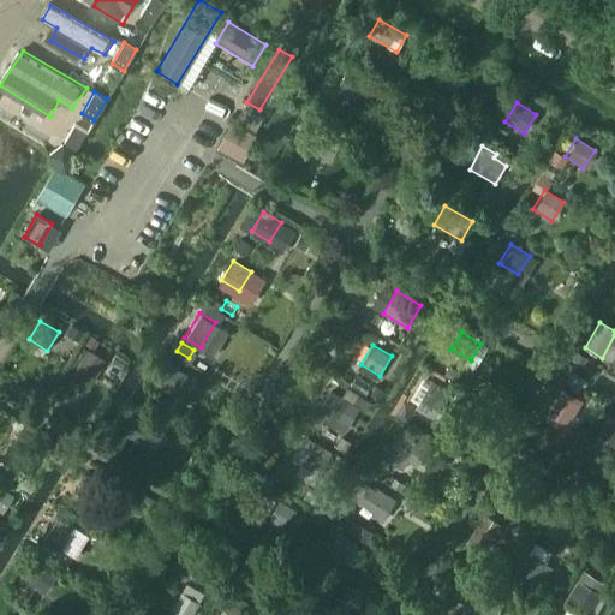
[(87,348),(76,368),(94,378),(105,359),(87,348)]
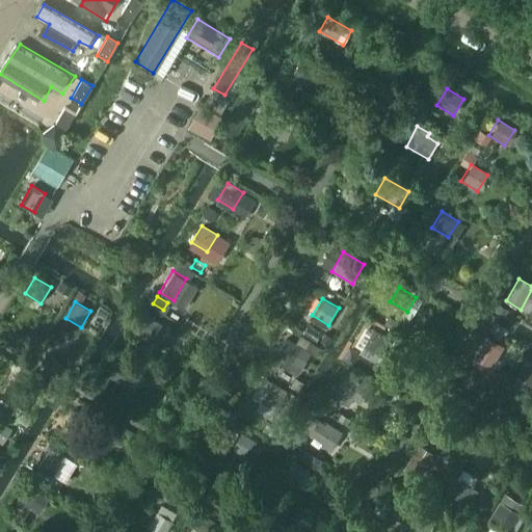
[(501,306),(497,313),(505,317),(508,311),(501,306)]
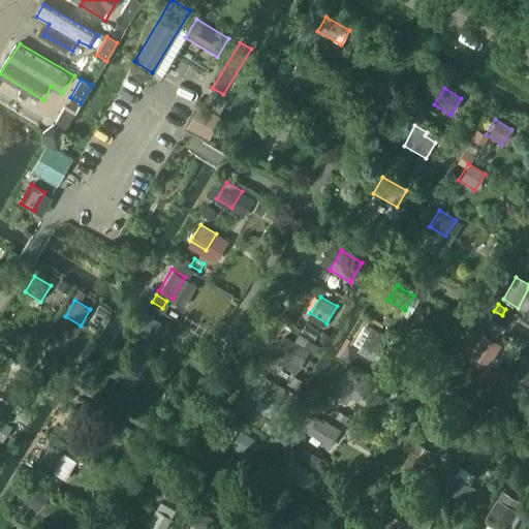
[(153,339),(162,323),(146,314),(136,329),(153,339)]
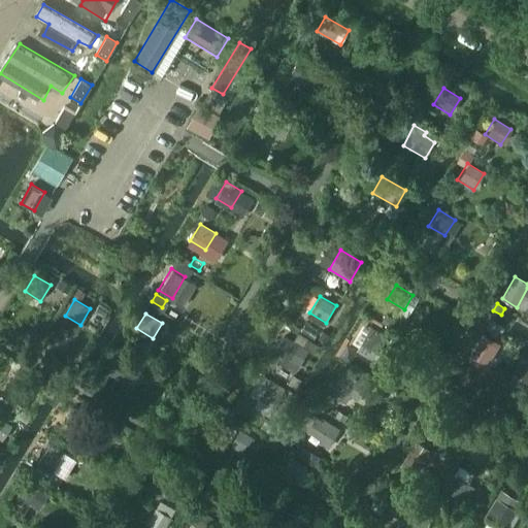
[(377,353),(388,336),(370,326),(360,342),(377,353)]
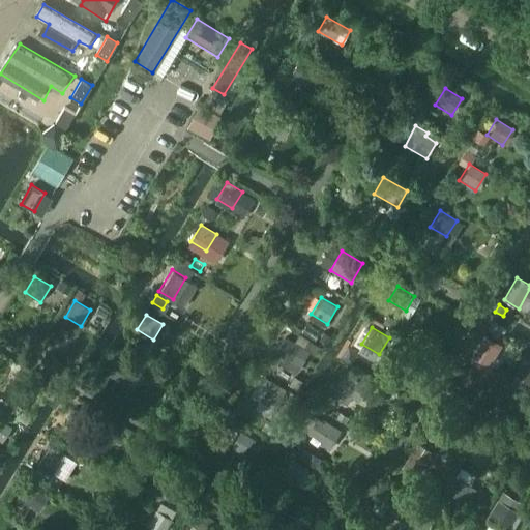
[(491,367),(503,346),(486,335),(473,357),(491,367)]
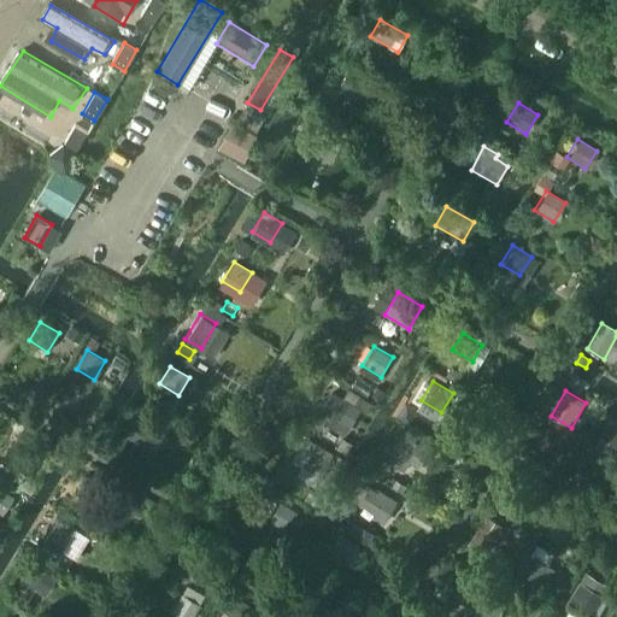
[(350,428),(360,410),(344,399),(331,417),(350,428)]
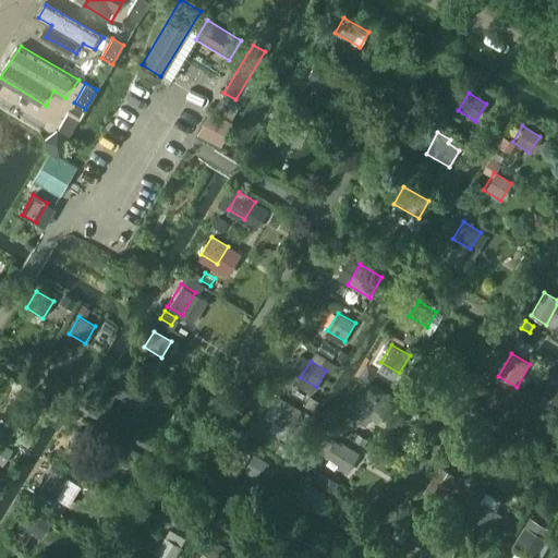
[(557,403),(557,379),(552,376),(542,393),(557,403)]
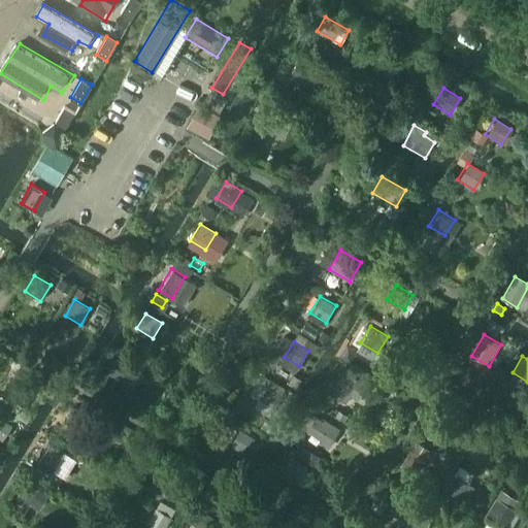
[(124,384),(134,367),(118,357),(107,374),(124,384)]
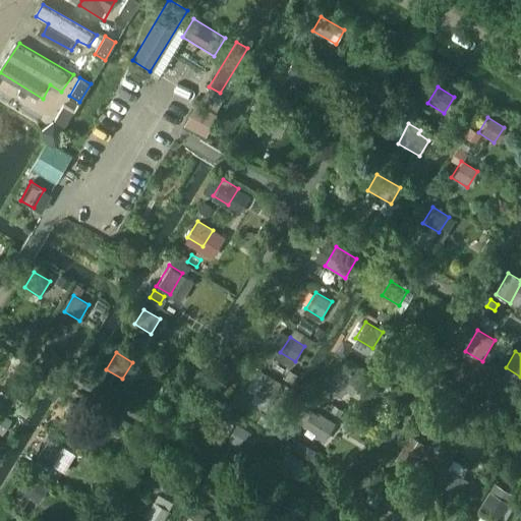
[(346,392),(355,375),(339,365),(329,382),(346,392)]
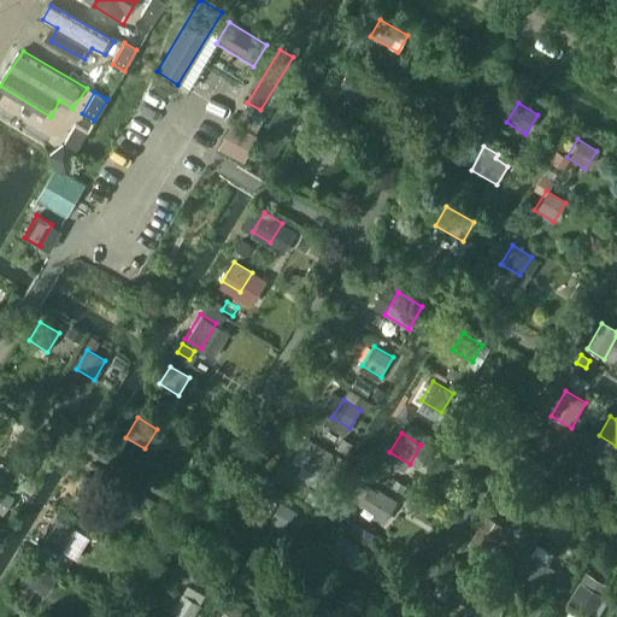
[(318,480),(330,460),(312,450),(300,469),(318,480)]
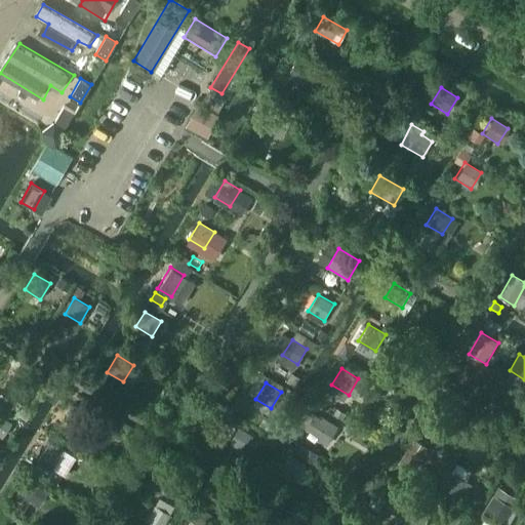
[(78,430),(88,413),(73,403),(63,419),(78,430)]
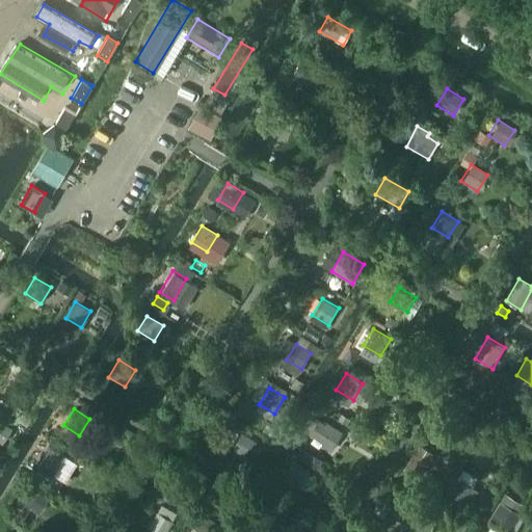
[(342,433),(318,420),(308,436),(333,451),(342,433)]
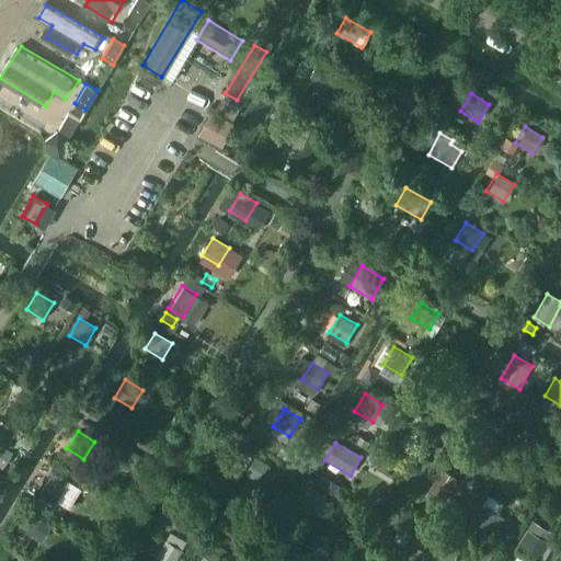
[(0,467),(3,469),(13,453),(0,444),(0,467)]
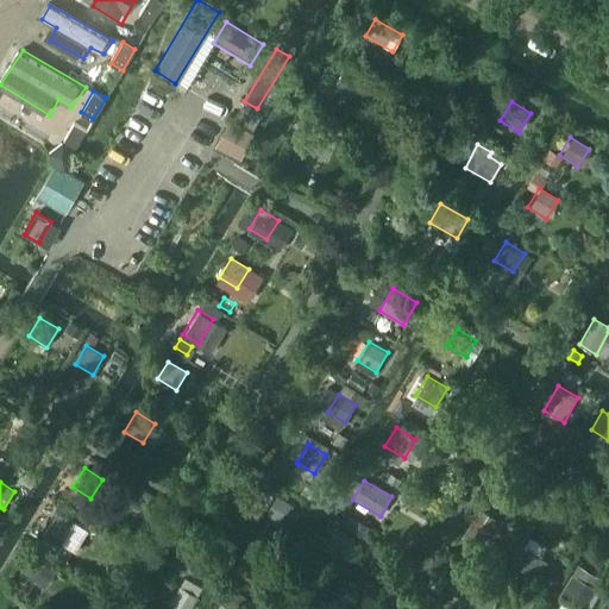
[(307,483),(302,490),(312,497),(316,489),(307,483)]
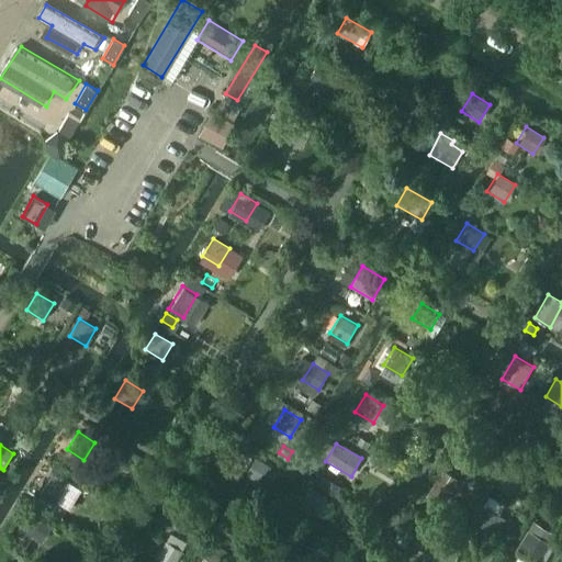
[(261,485),(272,467),(256,457),(245,474),(261,485)]
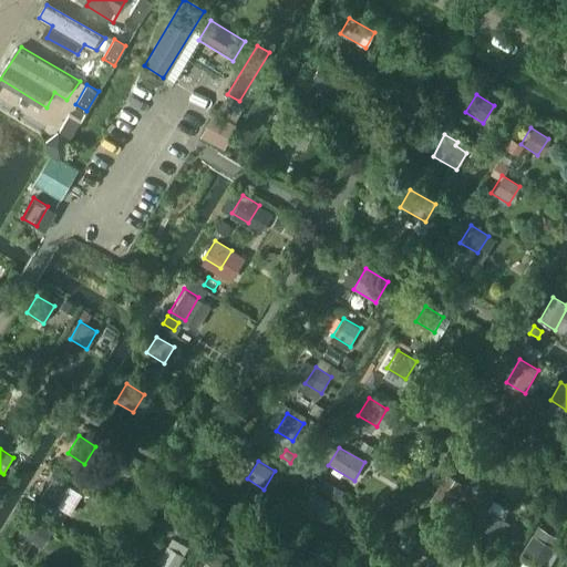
[(60,504),(71,486),(53,475),(42,493),(60,504)]
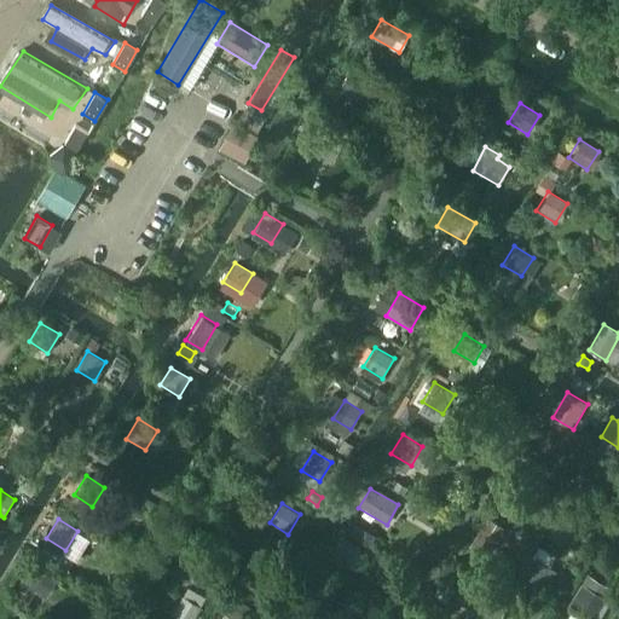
[(489,556),(501,537),(481,525),(469,544),(489,556)]
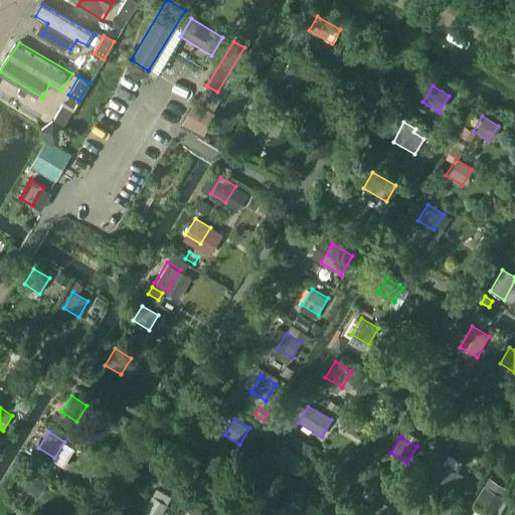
[(290,473),(300,456),(283,446),(274,463),(290,473)]
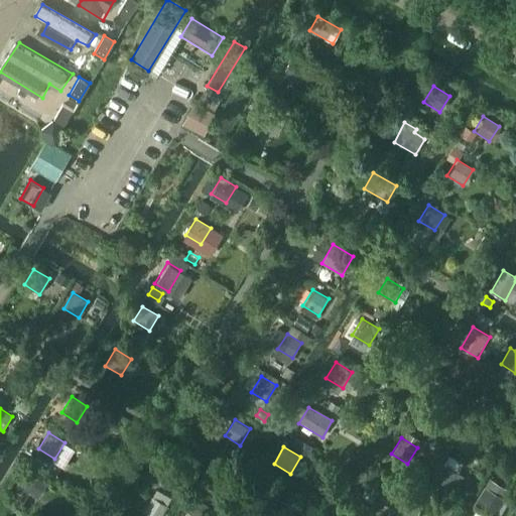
[(447,455),(433,479),(448,488),(463,464),(447,455)]
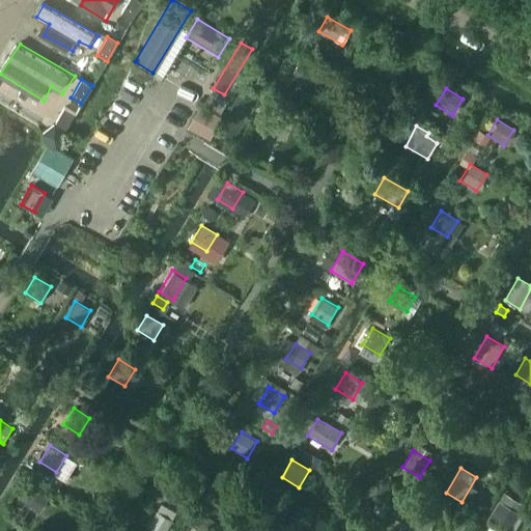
[(49,496),(26,482),(17,498),(39,511),(49,496)]
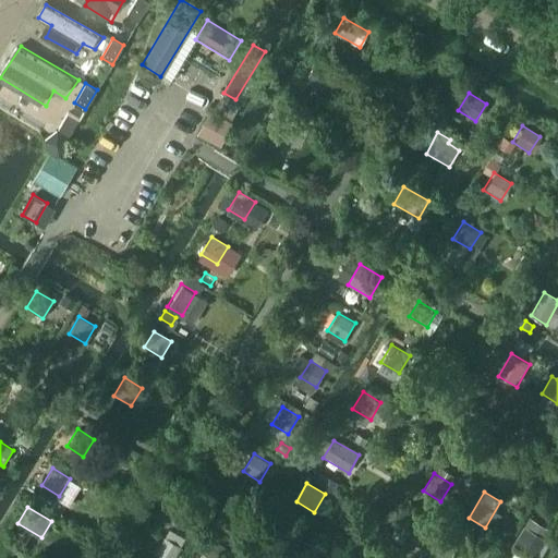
[(534,557),(538,557),(555,532),(532,517),(514,546),(534,557)]
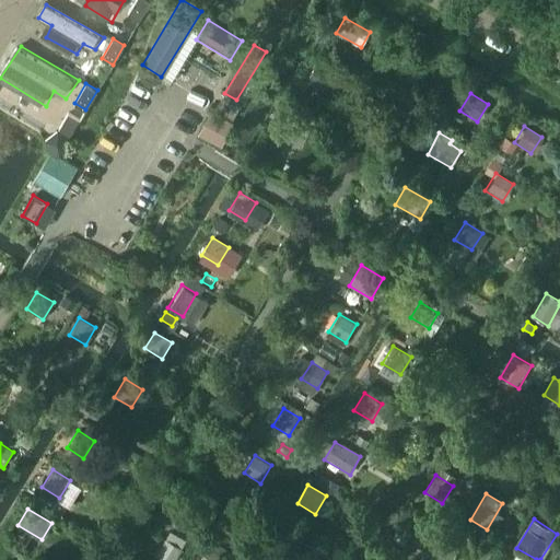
[(210,559),(228,559),(233,550),(210,537),(200,553),(210,559)]
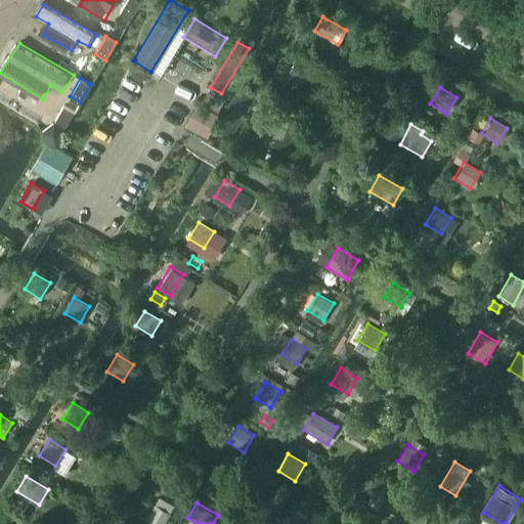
[(150,523),(164,523),(171,513),(156,504),(145,521),(150,523)]
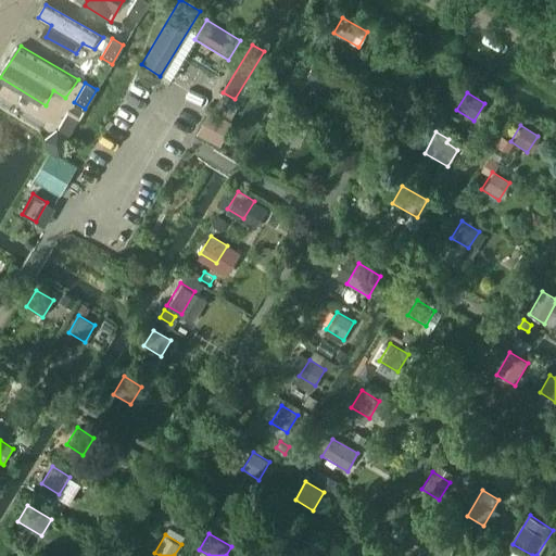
[(420,555),(447,555),(451,543),(424,536),(419,555),(420,555)]
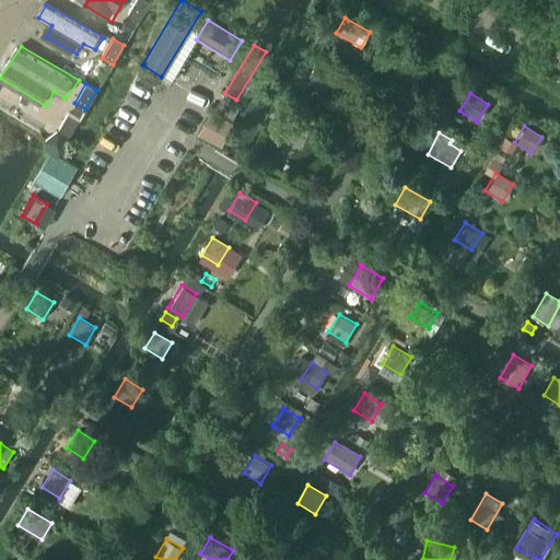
[(488,548),(485,553),(486,559),(488,559),(491,559),(497,553),(488,548)]
